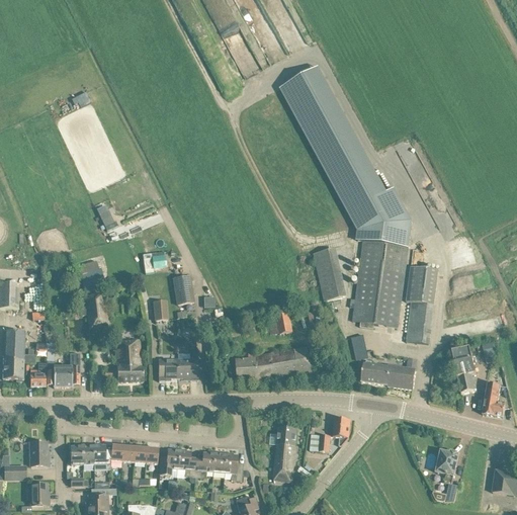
[(385,191),(318,67),(280,87),(359,229),(357,239),(362,239),(408,246),(412,220),(394,187),(385,191)]
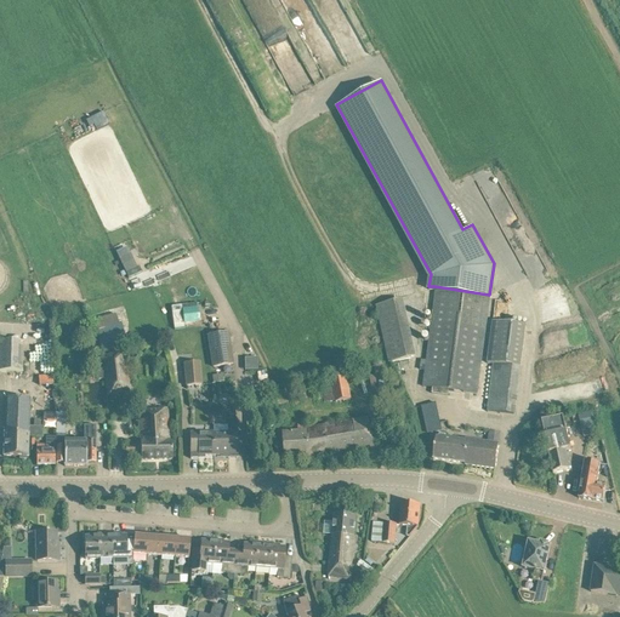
[(424,367),(421,384),(432,386),(431,390),(447,393),(448,388),(477,392),(489,295),(434,286),(425,358),(420,356),(419,366),(424,367)]
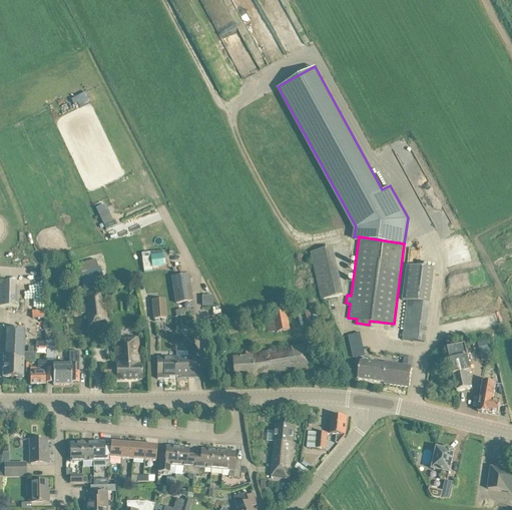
[(343,293),(333,244),(310,250),(320,298),(343,293)]
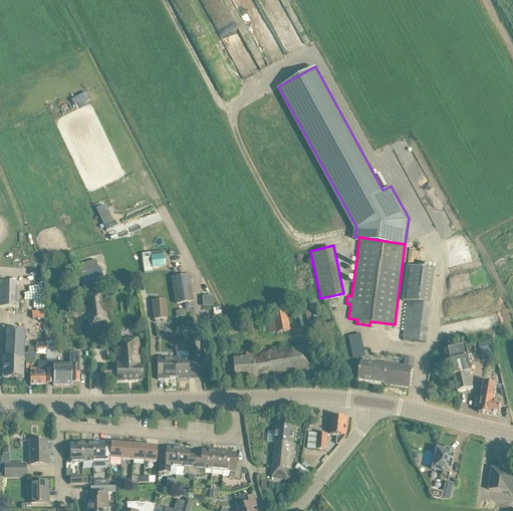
[(89,259),(76,263),(78,271),(82,290),(103,286),(101,268),(96,269),(94,257),(89,259)]
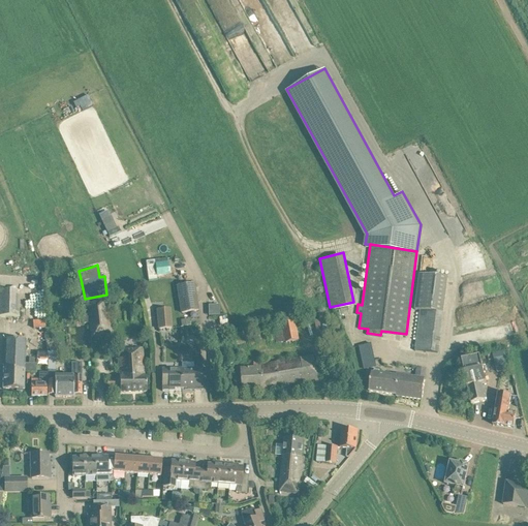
[(443,311),(447,275),(418,271),(413,307),(420,308),(443,311)]
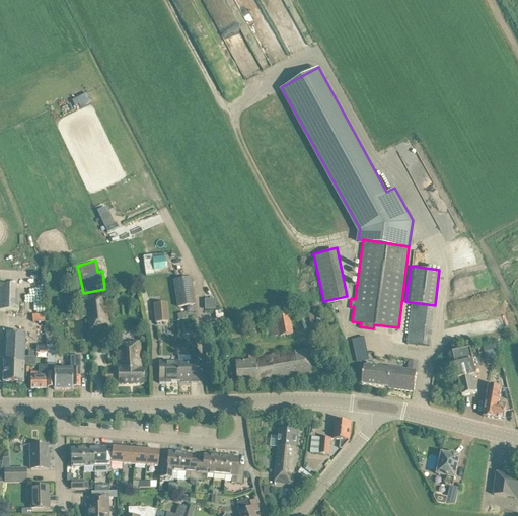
[(177,304),(194,302),(190,276),(173,278),(177,304)]
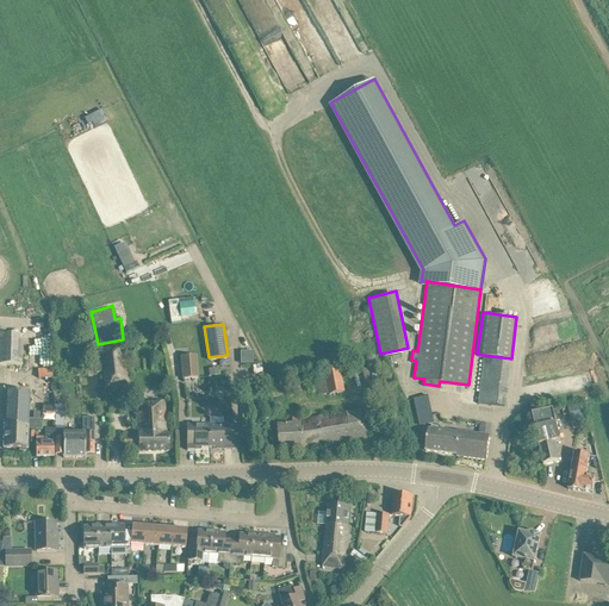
[(0,362),(13,363),(22,363),(23,333),(0,332),(0,362)]
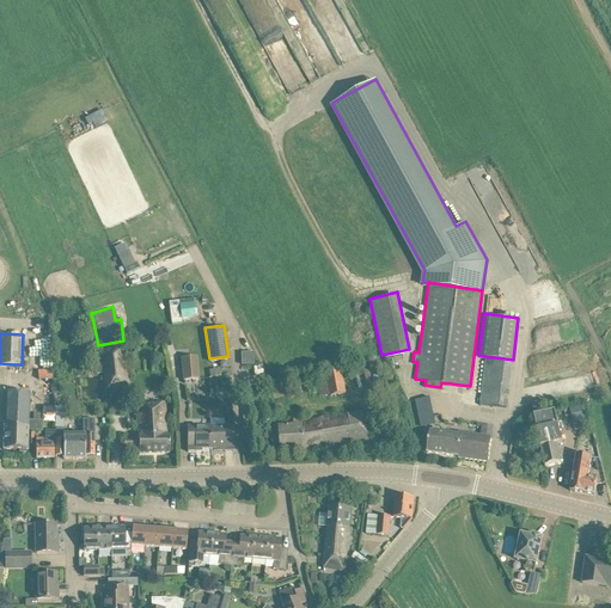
[(104,387),(127,385),(122,344),(99,348),(104,387)]
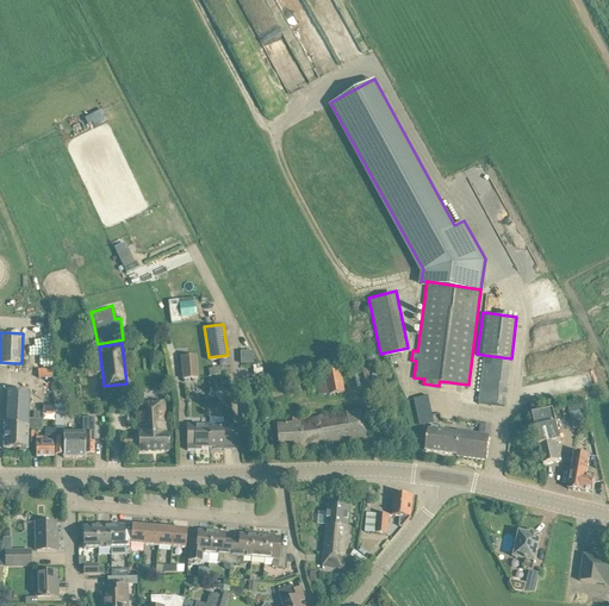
[(182,376),(197,375),(196,353),(180,354),(182,376)]
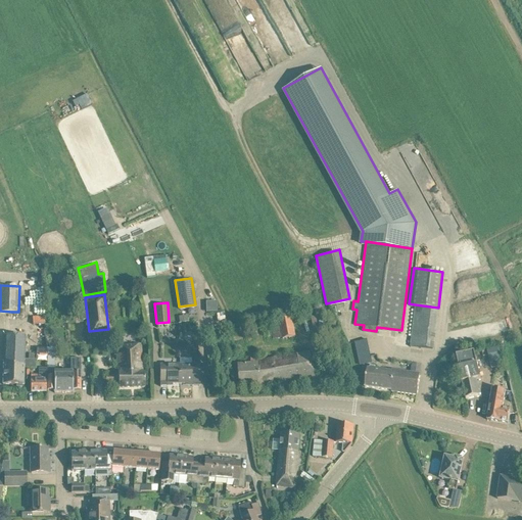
[(436,317),(438,308),(415,304),(410,344),(433,347),(437,318),(436,317)]
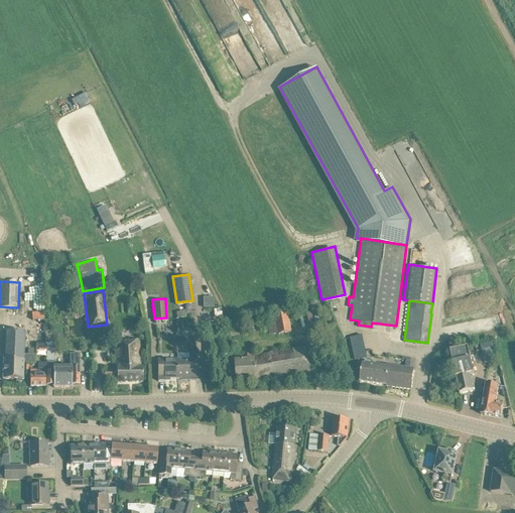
[(42,309),(31,310),(31,317),(35,317),(43,316),(42,309)]
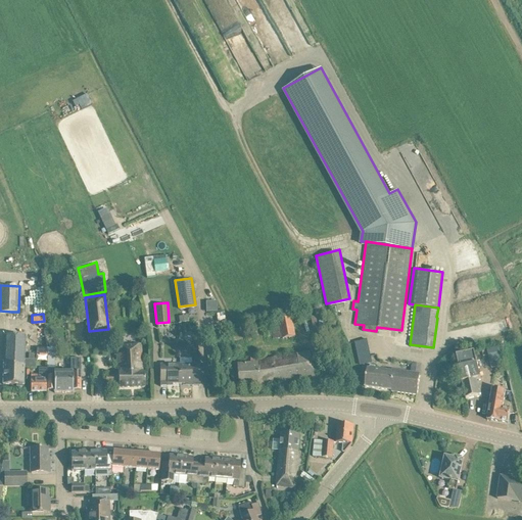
[(295,334),(291,316),(278,319),(269,321),(273,338),(282,336),(295,334)]
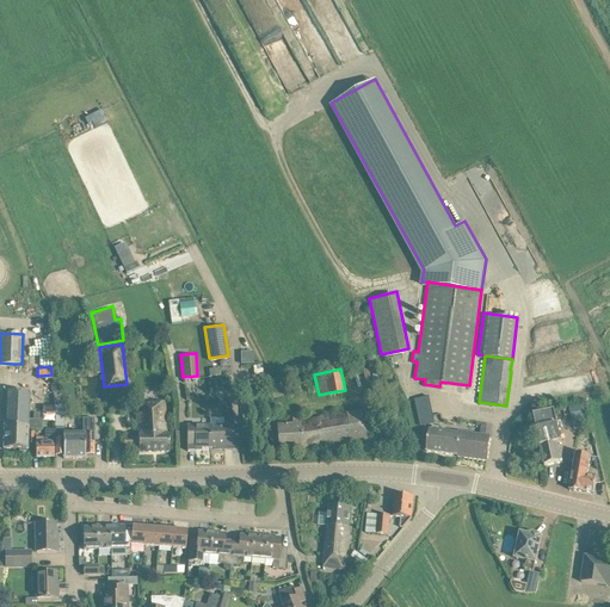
[(28,426),(36,427),(41,427),(41,416),(38,416),(38,410),(32,410),(32,417),(28,417),(29,389),(4,389),(2,446),(26,446),(28,426)]
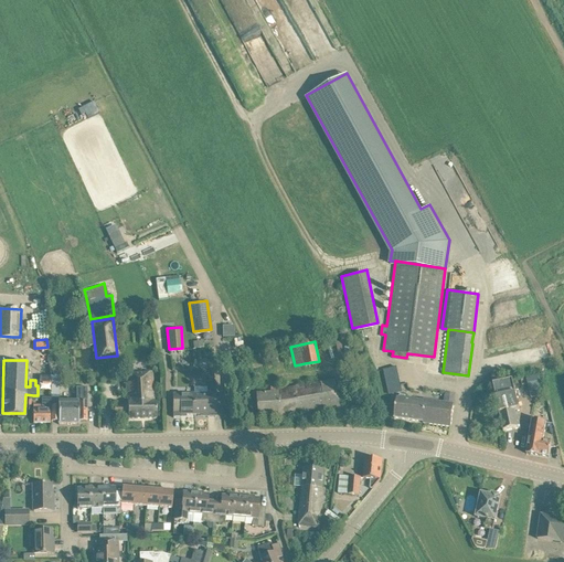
[(392,366),(384,368),(392,392),(400,389),(398,385),(402,383),(398,372),(397,373),(395,364),(392,366)]
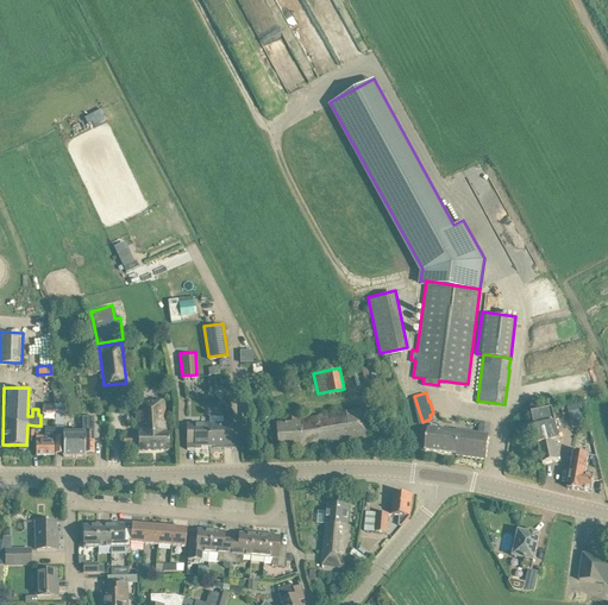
[(167,447),(167,435),(167,430),(164,430),(163,398),(136,399),(137,448),(167,447)]
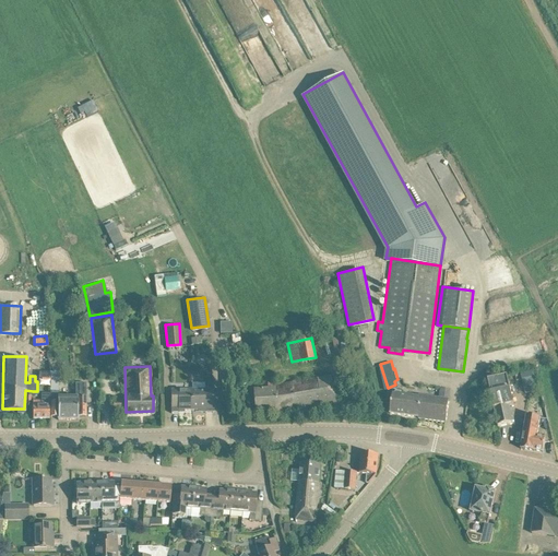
[(85,414),(85,403),(85,381),(74,381),(74,394),(58,395),(58,379),(58,369),(52,369),(52,368),(48,369),(49,379),(49,414),(57,414),(57,417),(58,417),(64,417),(70,417),(75,417),(76,417),(76,414),(85,414)]
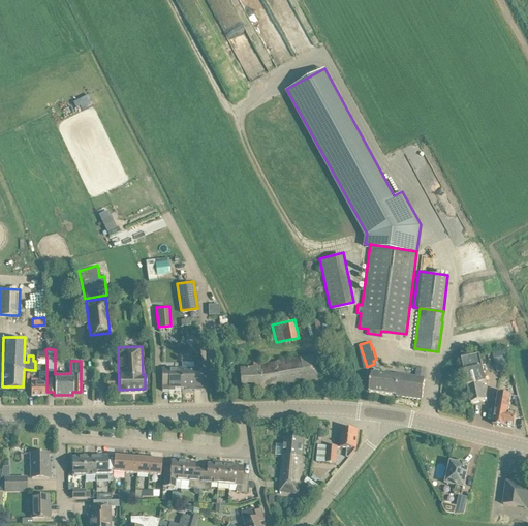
[(486,381),(484,371),(479,353),(460,358),(470,401),(485,398),(482,382),(486,381)]
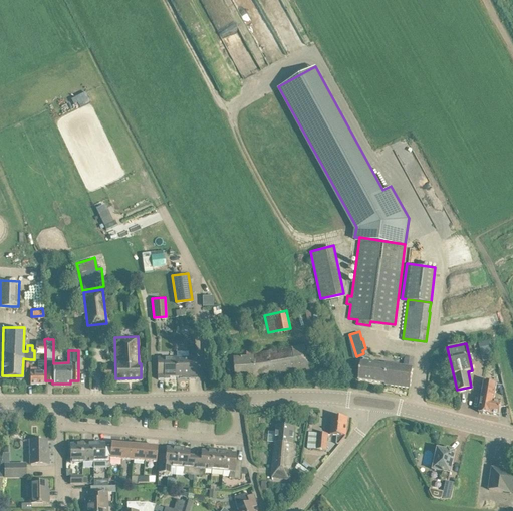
[(289,371),(309,367),(307,345),(265,350),(266,352),(257,353),(257,348),(246,349),(246,354),(233,355),(235,375),(256,374),(256,376),(289,371)]
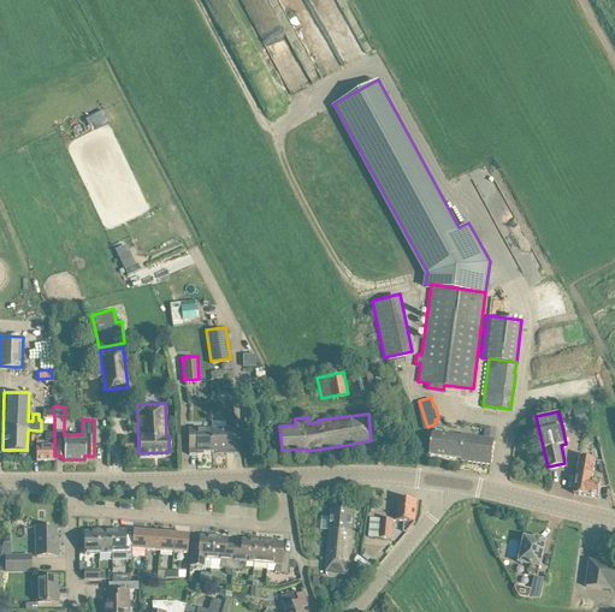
[(235,451),(235,439),(234,426),(234,419),(225,419),(225,426),(211,426),(211,449),(225,449),(225,451),(235,451)]
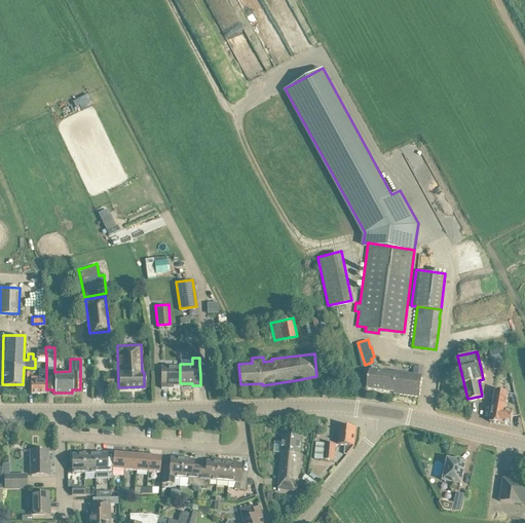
[(369,367),(367,376),(366,386),(392,390),(392,391),(418,395),(420,385),(421,372),(420,372),(421,363),(413,362),(412,372),(392,369),(392,370),(376,368),(376,366),(372,365),(371,368),(369,367)]
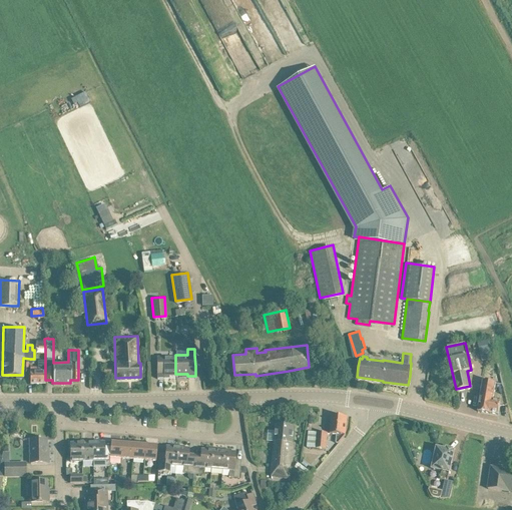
[(175,374),(175,355),(162,355),(155,356),(156,377),(163,377),(163,374),(175,374)]
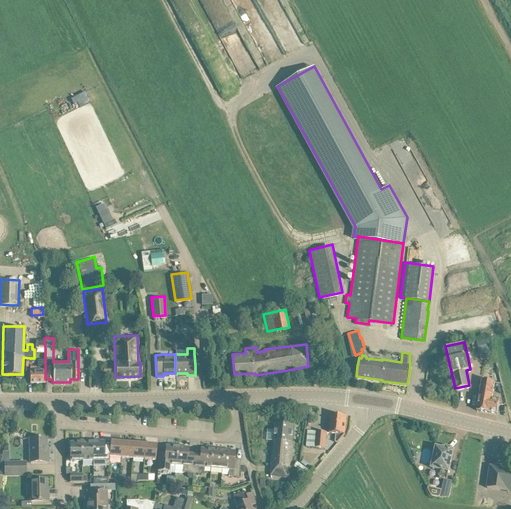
[(36,364),(29,364),(29,381),(44,381),(44,371),(44,364),(44,362),(44,358),(36,358),(36,362),(36,364)]
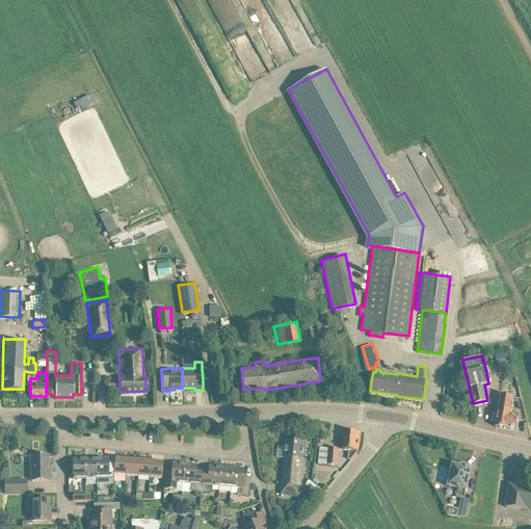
[(115,379),(106,379),(107,389),(115,388),(115,379)]
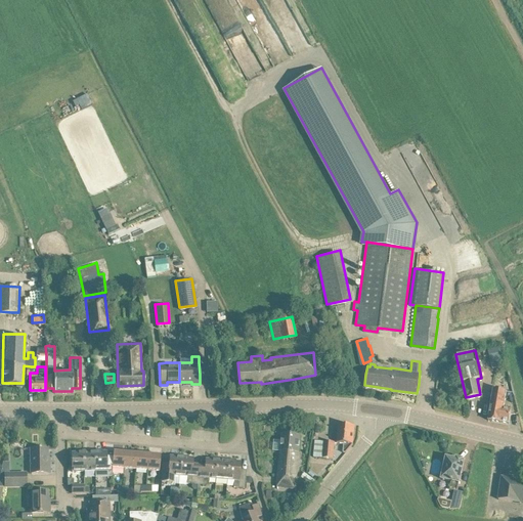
[(508,421),(510,411),(510,408),(503,406),(506,389),(492,386),(489,404),(487,415),(487,418),(500,420),(508,421)]
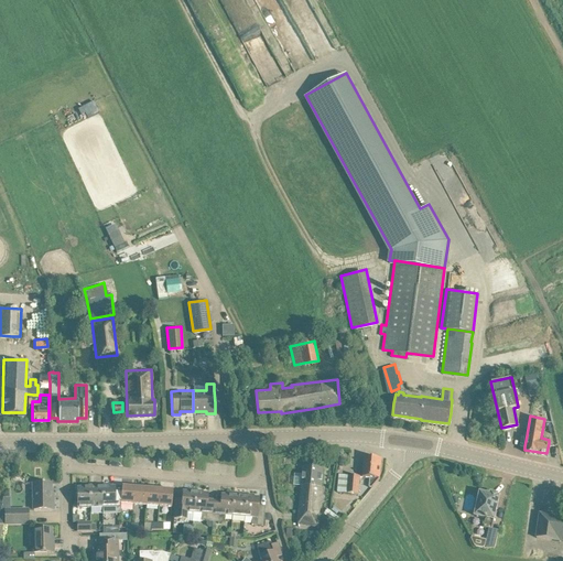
[(379,476),(380,457),(371,456),(371,455),(366,454),(366,455),(364,455),(361,475),(369,475),(368,485),(371,485),(379,476)]
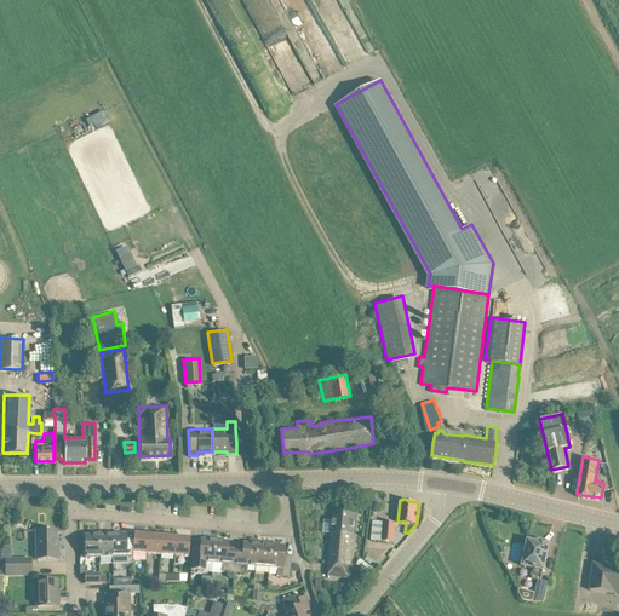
[(332,511),(332,518),(324,517),(322,530),(331,530),(327,575),(328,575),(328,569),(349,571),(349,577),(355,512),(332,511)]
